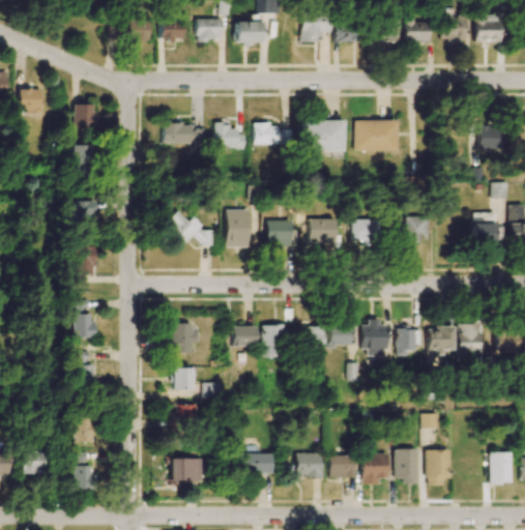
[(256,0),(256,12),(278,13),(276,0),(256,0)]
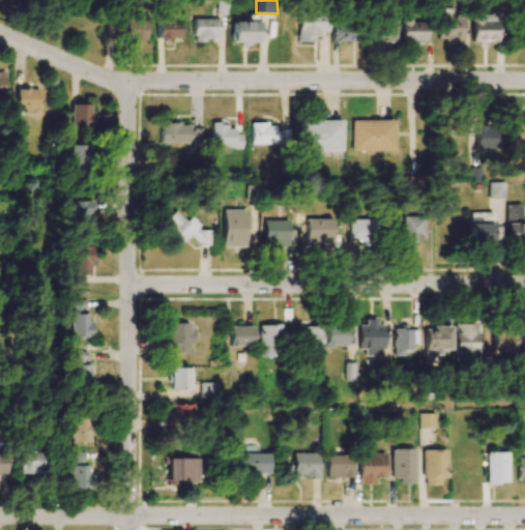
[(330,33),(330,12),(301,11),(301,41),(322,41),(322,33),(330,33)]
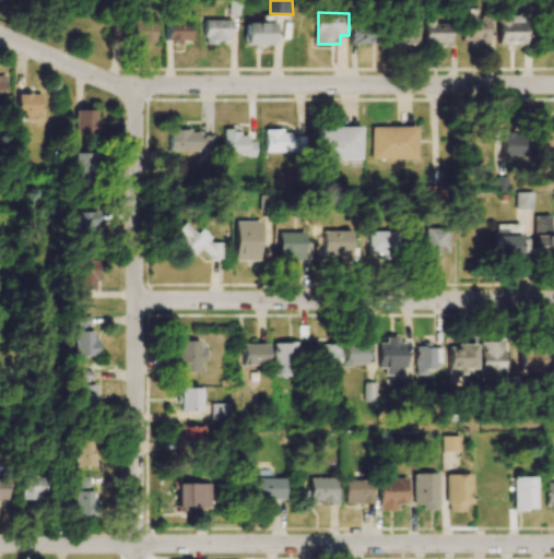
[(454,43),(454,23),(438,24),(438,16),(428,16),(429,44),(454,43)]
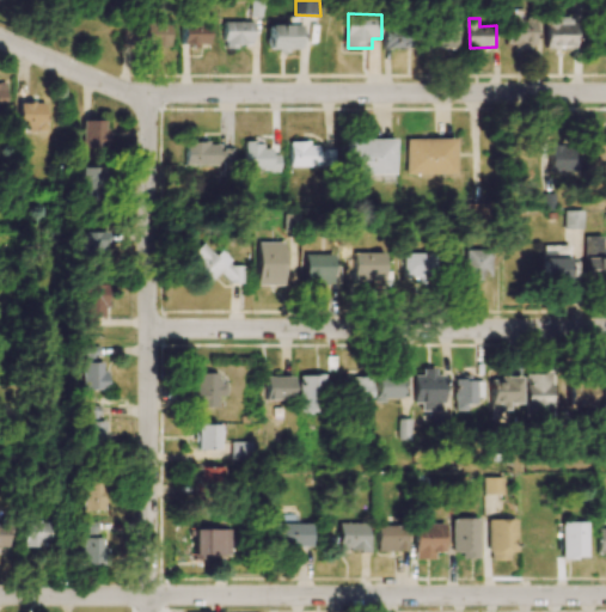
[(539,48),(539,19),(512,18),(510,47),(539,48)]
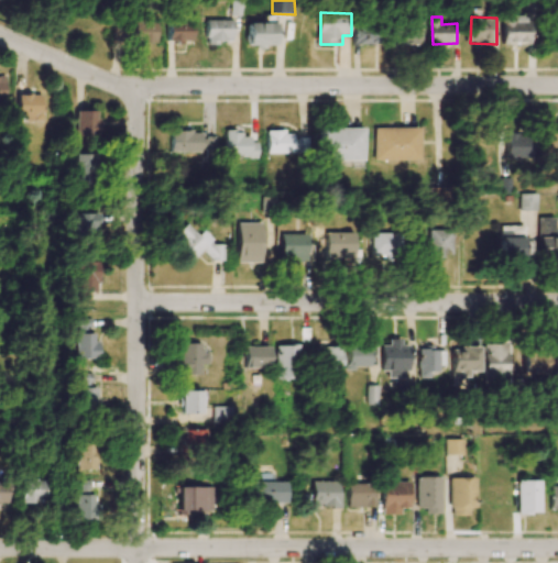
[(532,45),(532,18),(506,17),(506,44),(532,45)]
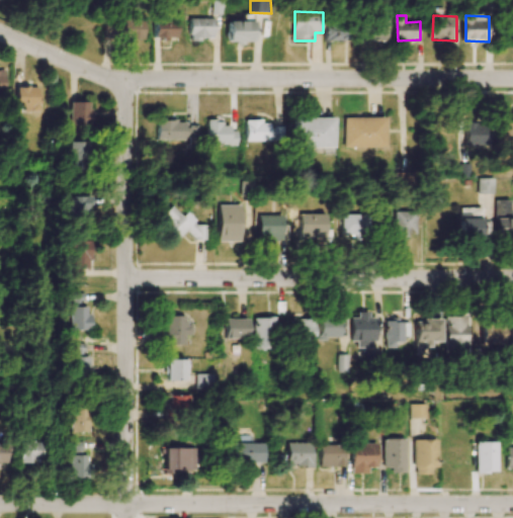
[(157,37),(180,38),(180,18),(158,18),(157,37)]
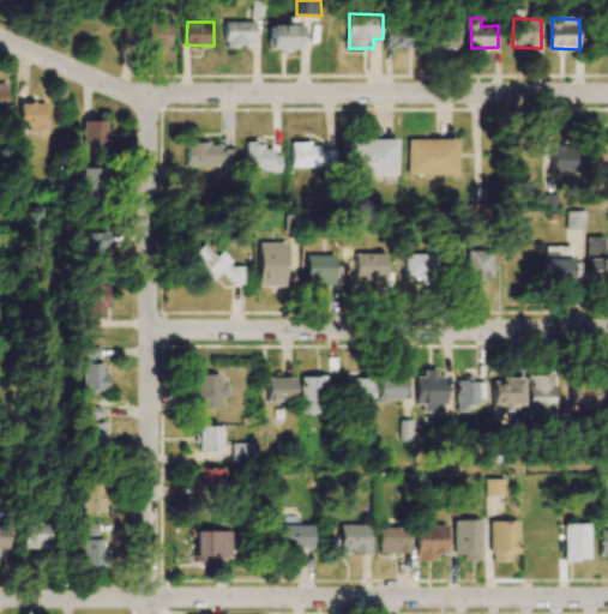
[(257,22),(228,22),(228,46),(257,47),(257,22)]
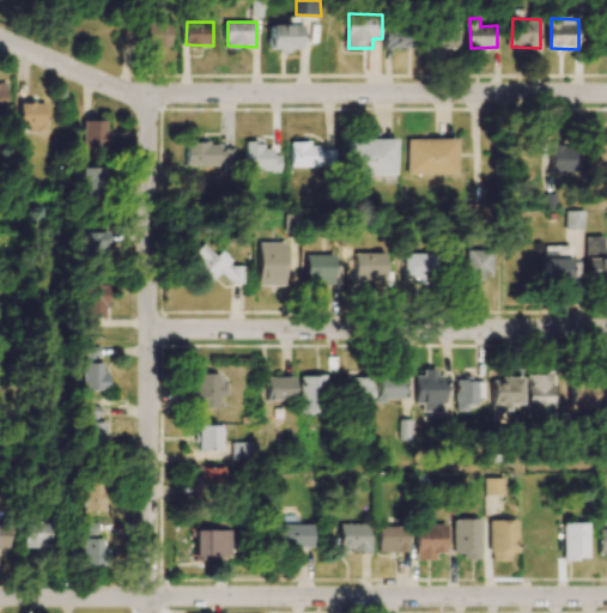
[(462,48),(462,22),(442,22),(441,48),(462,48)]
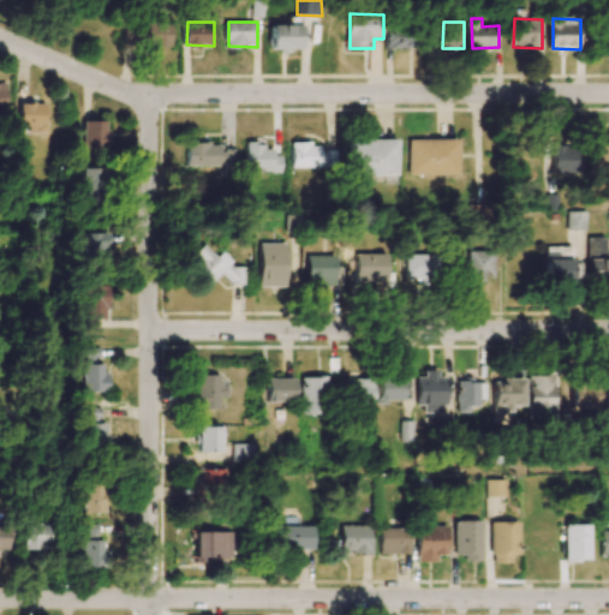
[(175,47),(175,24),(145,23),(144,47),(175,47)]
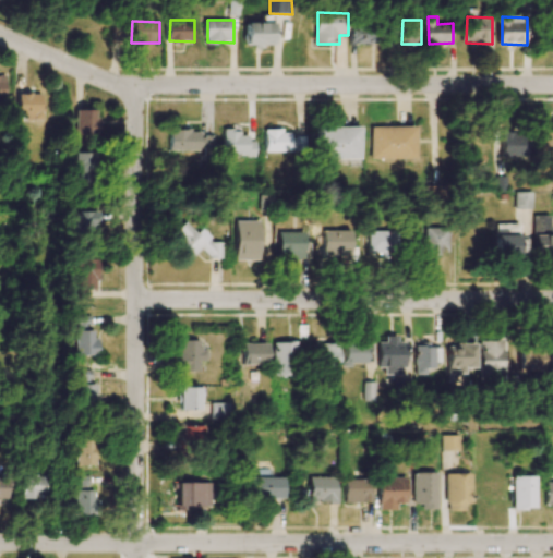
[(275,46),(275,23),(248,23),(248,46),(275,46)]
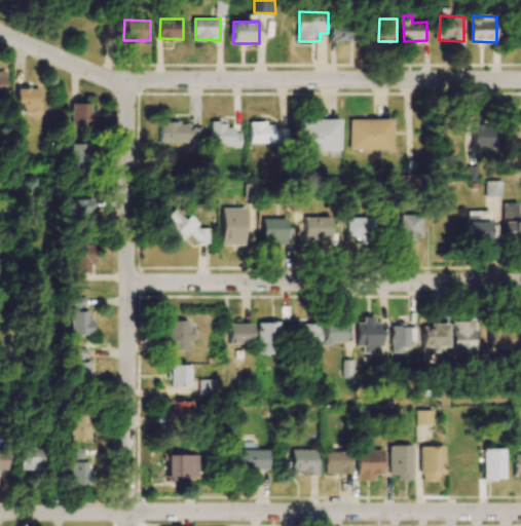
[(355,25),(333,24),(332,40),(354,41),(355,25)]
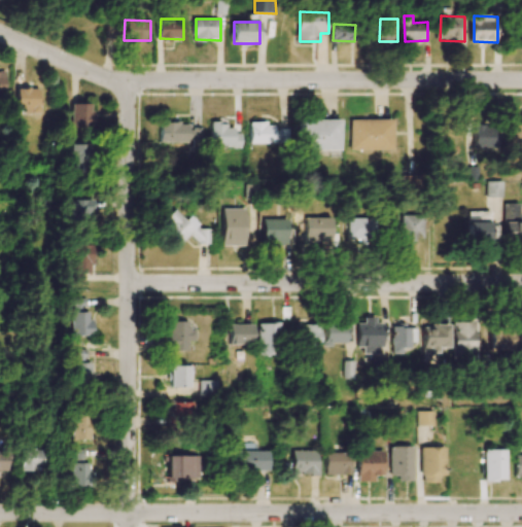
[(8,71),(0,71),(0,95),(9,95),(8,71)]
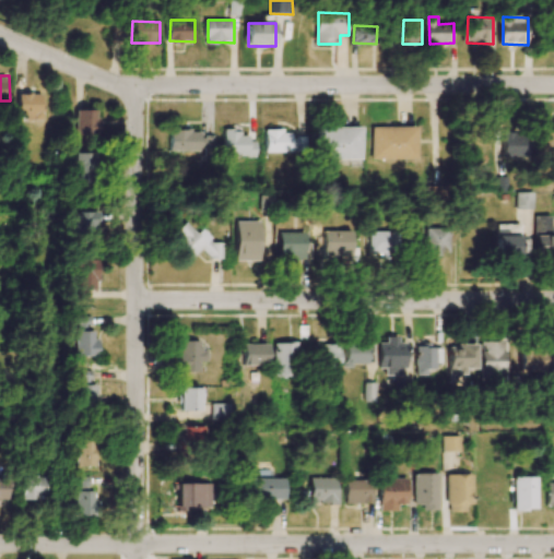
[(21,94),(22,119),(47,118),(47,94),(21,94)]
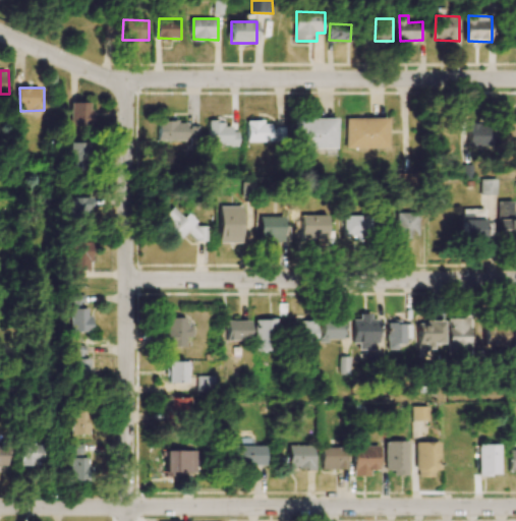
[(73,126),(94,126),(95,103),(74,102),(73,126)]
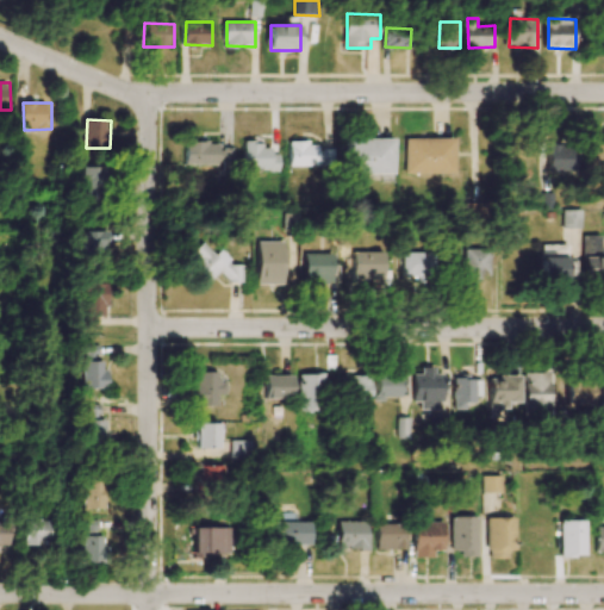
[(410,174),(459,173),(459,137),(409,138),(410,174)]
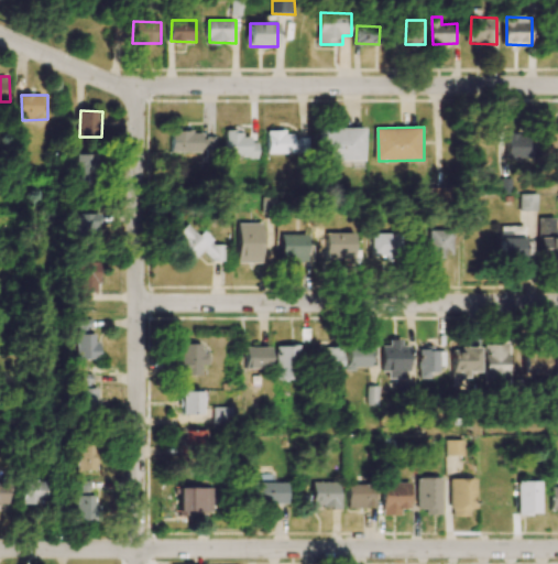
[(368,128),(324,129),(325,161),(368,161),(368,128)]
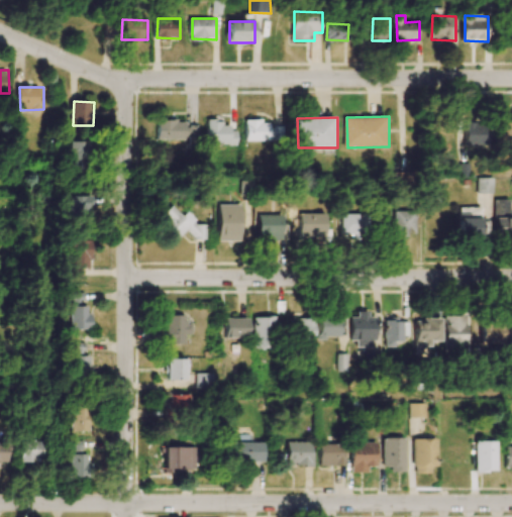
[(511,118),(502,119),(502,144),(511,144),(511,118)]
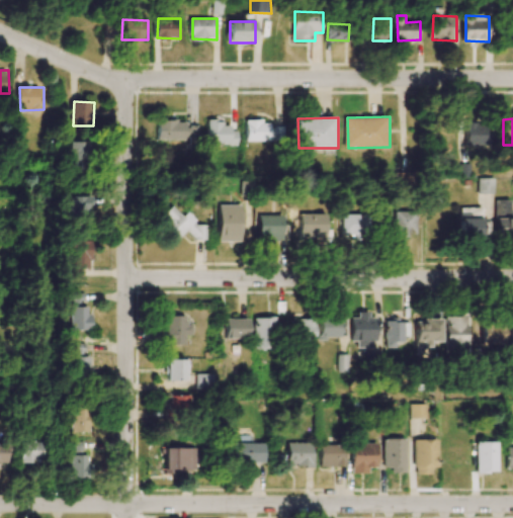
[(162,120),(162,140),(189,140),(189,120),(162,120)]
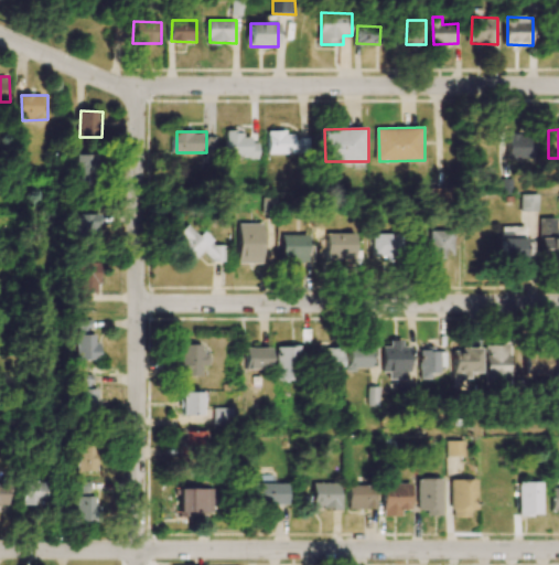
[(312,138),(297,139),(297,131),(271,132),(271,155),(312,153),(312,138)]
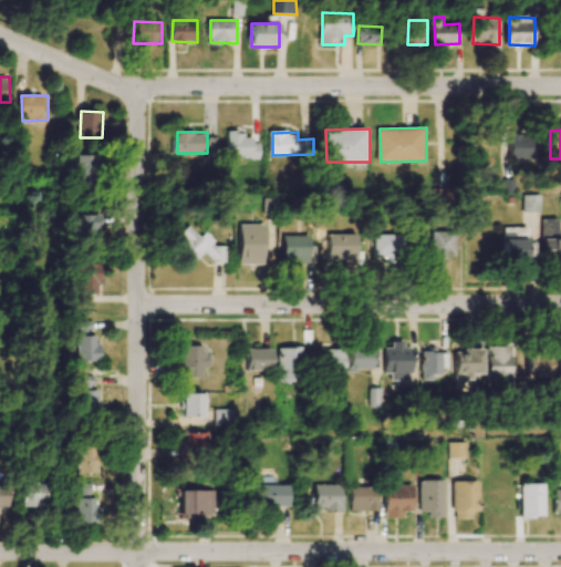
[(263,143),(256,143),(256,134),(231,133),(230,158),(263,158),(263,143)]
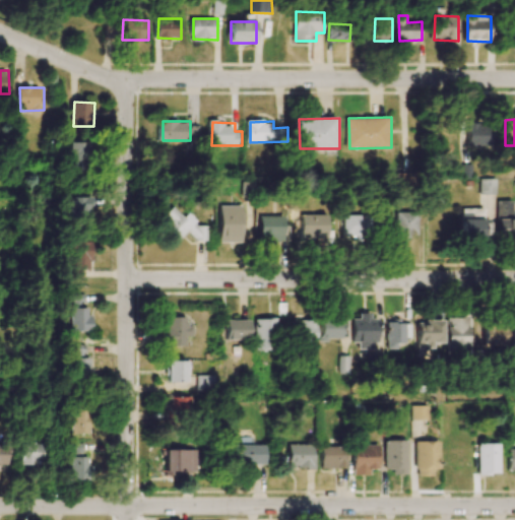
[(492,146),(493,124),(470,124),(469,146),(492,146)]
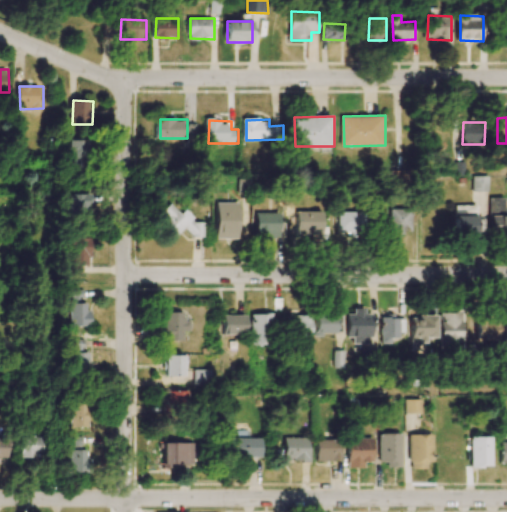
[(200,125),(188,124),(188,139),(200,140),(200,125)]
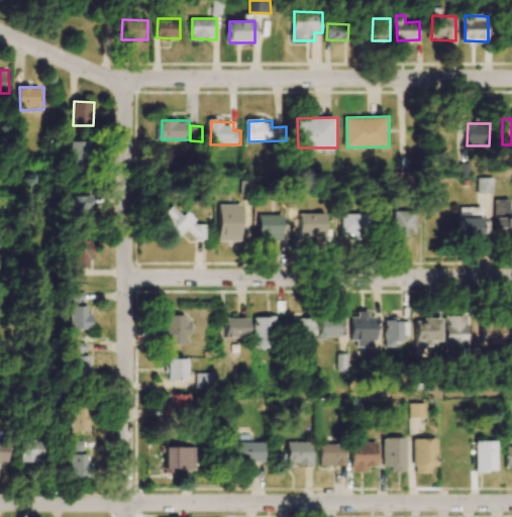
[(92,141),(75,141),(74,170),(91,170),(92,141)]
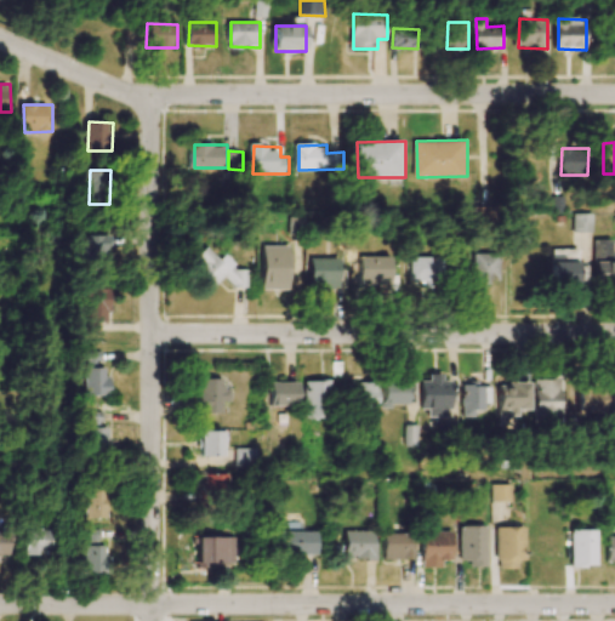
[(578,232),(596,232),(596,215),(578,214),(578,232)]
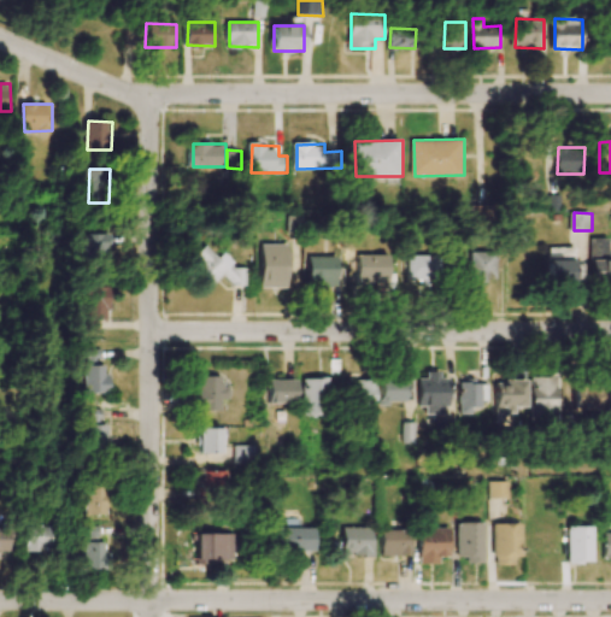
[(86,260),(112,259),(112,234),(86,234),(86,260)]
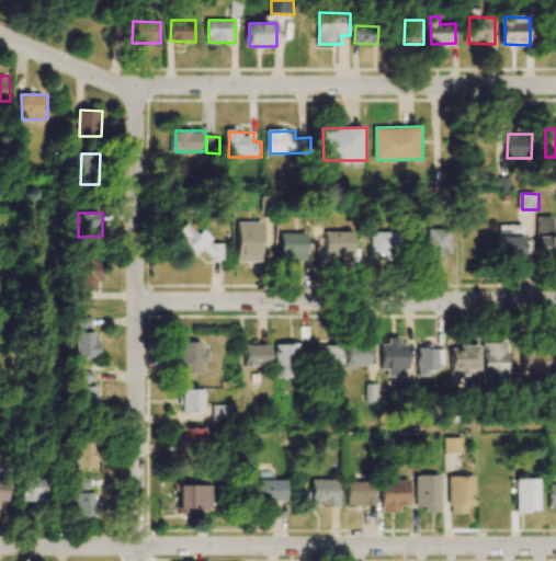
[(555,217),(541,217),(540,258),(555,256),(555,217)]
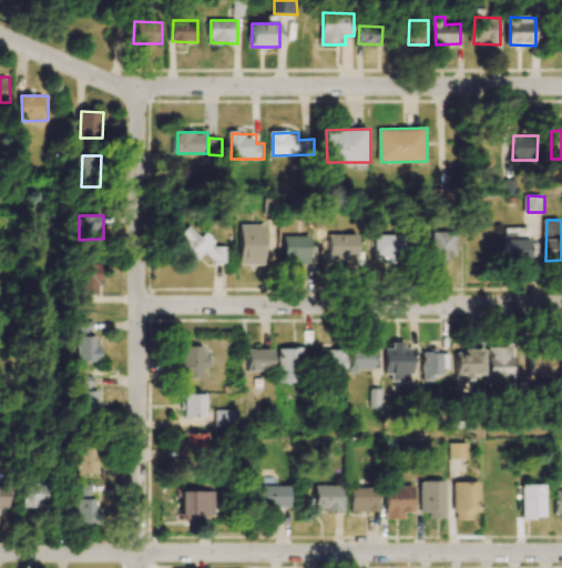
[(242,265),(266,264),(265,224),(241,225),(242,265)]
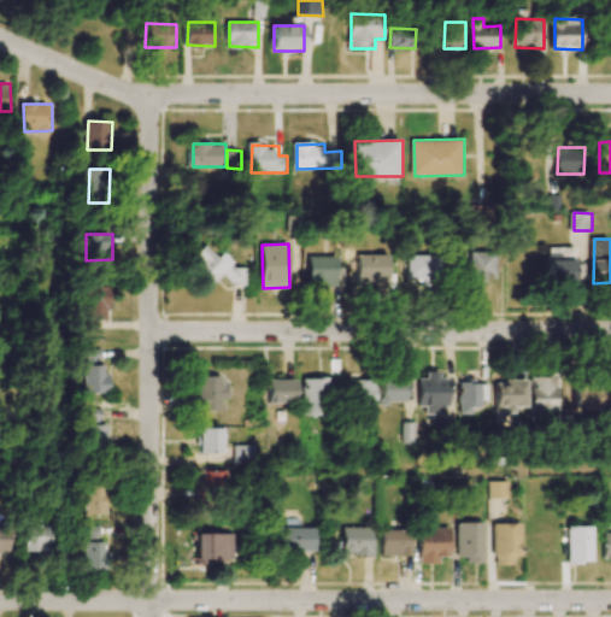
[(217,258),(206,246),(191,259),(212,286),(224,275),(238,289),(248,280),(239,269),(225,252),(217,258)]
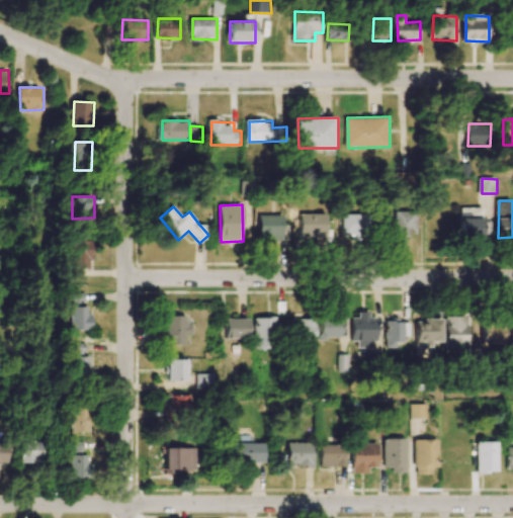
[(486,207),(463,208),(463,235),(491,235),(490,222),(486,222),(486,207)]
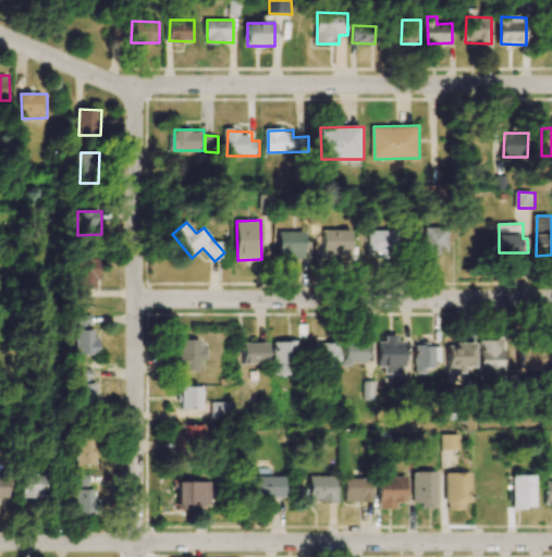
[(450,254),(450,227),(427,227),(427,236),(420,236),(420,255),(450,254)]
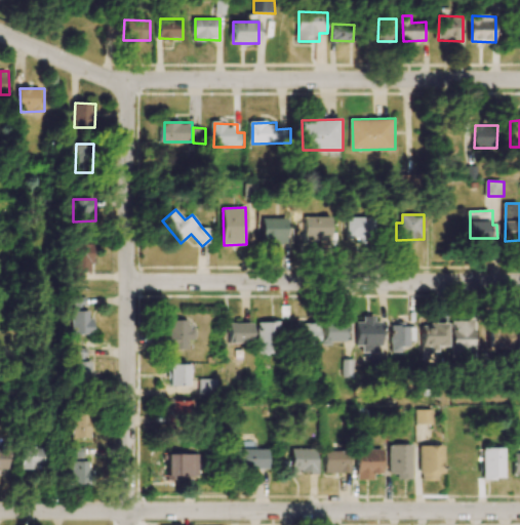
[(307,240),(332,241),(332,217),(307,216),(307,240)]
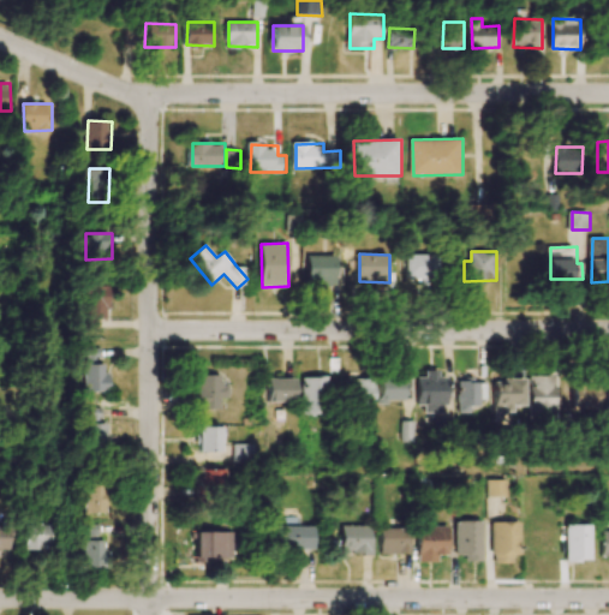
[(409,279),(439,280),(440,256),(410,255),(409,279)]
